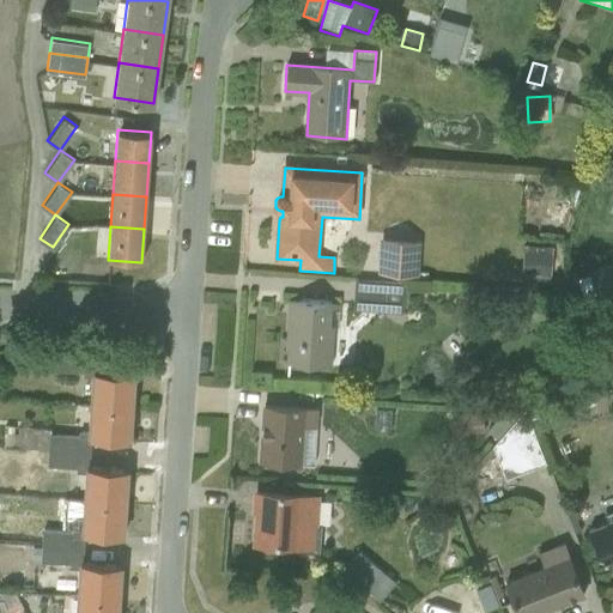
[(377,274),(418,277),(420,241),(380,238),(377,274)]
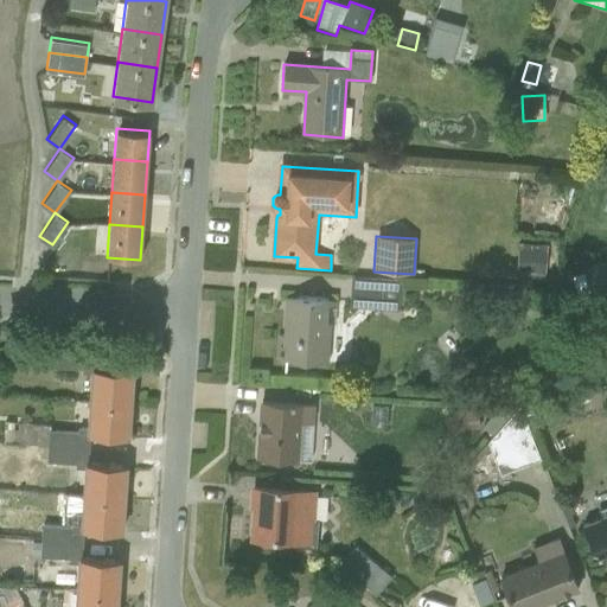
[(516,278),(543,279),(547,244),(519,242),(516,278)]
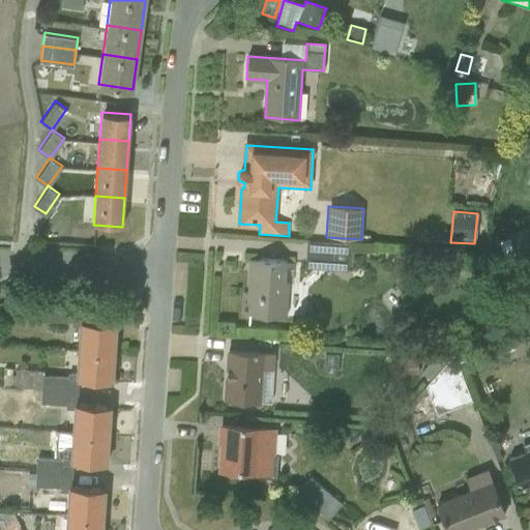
[(517,254),(529,248),(529,228),(510,235),(517,254)]
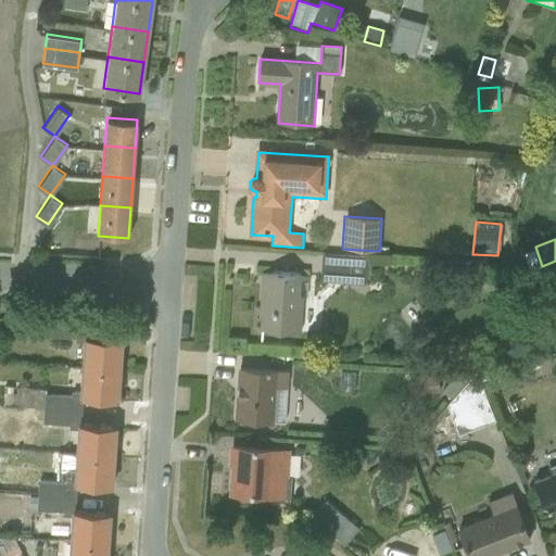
[(319,281),(365,285),(367,256),(321,253),(319,281)]
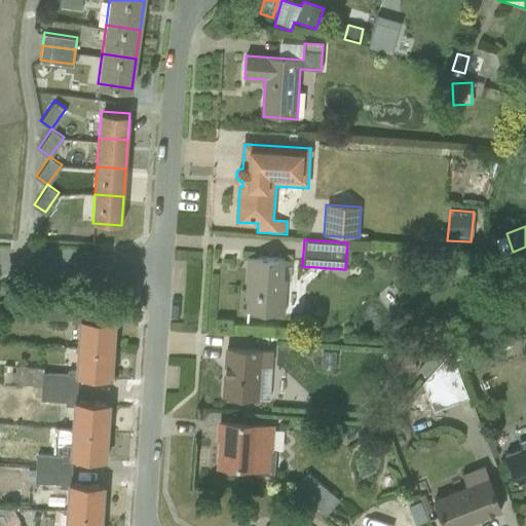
[(239,311),(284,314),(286,282),(290,282),(291,266),(292,266),(293,261),(248,258),(248,260),(251,260),(249,291),(240,291),(240,292),(241,292),(240,310),(239,310),(239,311)]
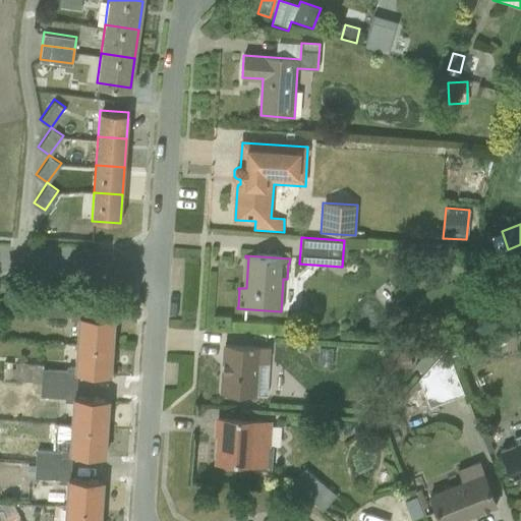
[(32,315),(46,315),(47,301),(33,300),(32,315)]
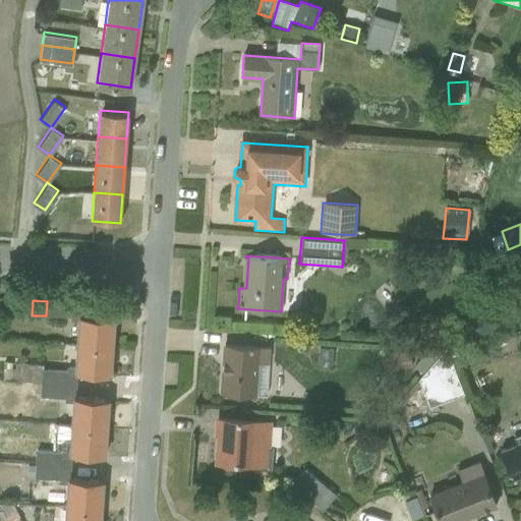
[(77,322),(76,345),(112,348),(114,319),(80,316),(81,303),(47,301),(46,315),(70,317),(70,322),(77,322)]
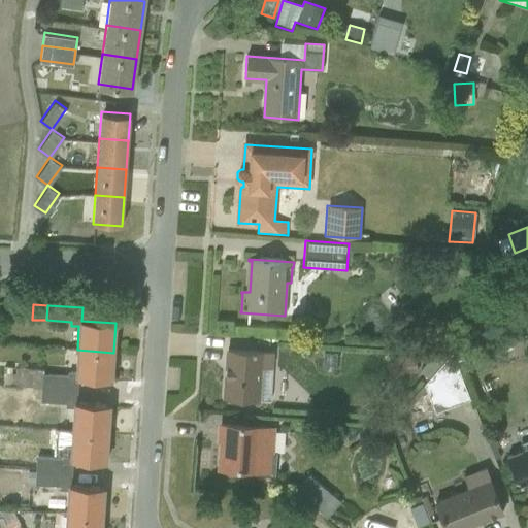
[(228,349),(224,398),(270,401),(273,352),(228,349)]
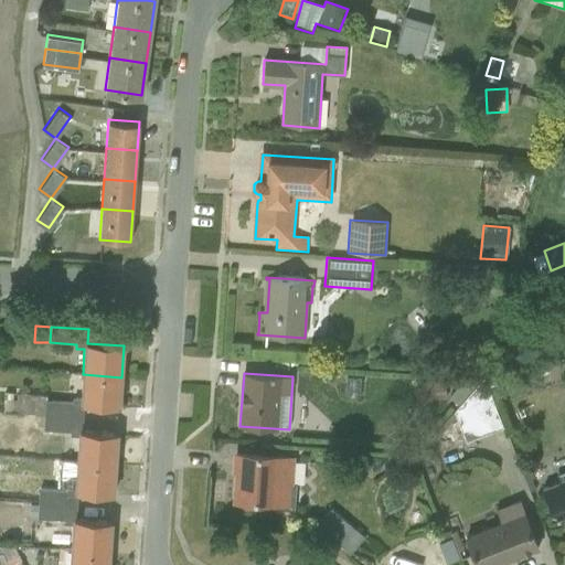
[(84,405),(119,407),(121,377),(83,374),(81,398),(73,398),(73,402),(46,401),(46,396),(30,395),(30,394),(3,393),(2,413),(44,416),(83,418),(84,405)]
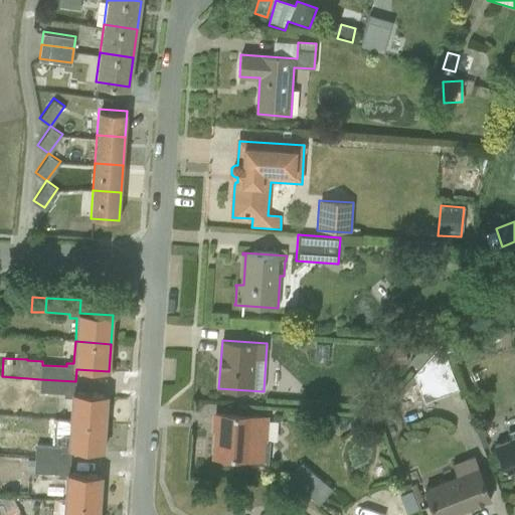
[(383,367),(406,363),(404,345),(381,349),(383,367)]
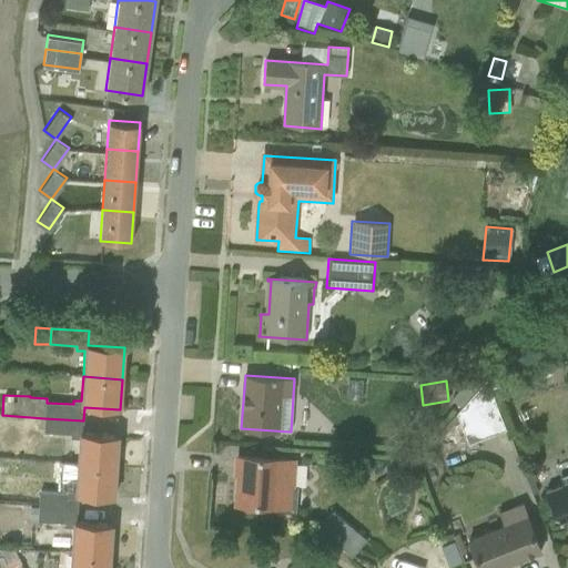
[(460,407),(485,382),(466,382),(450,398),(460,407)]
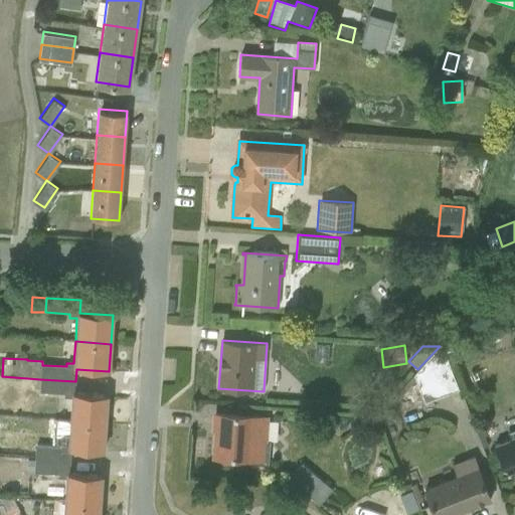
[(440,346),(417,369),(413,374),(423,402),(457,389),(440,346)]
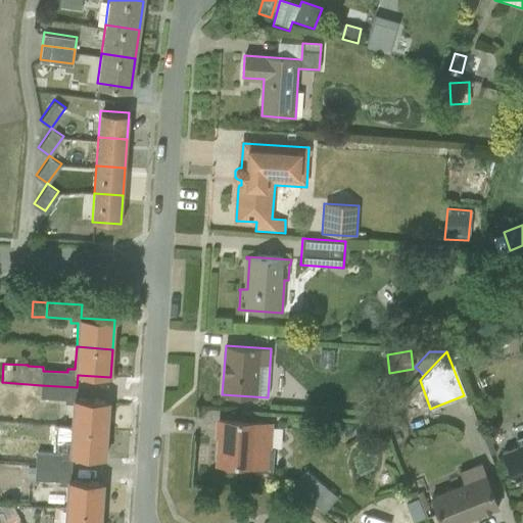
[(57,422),(57,427),(106,430),(108,401),(76,399),(77,387),(41,385),(40,398),(60,399),(58,422),(57,422)]
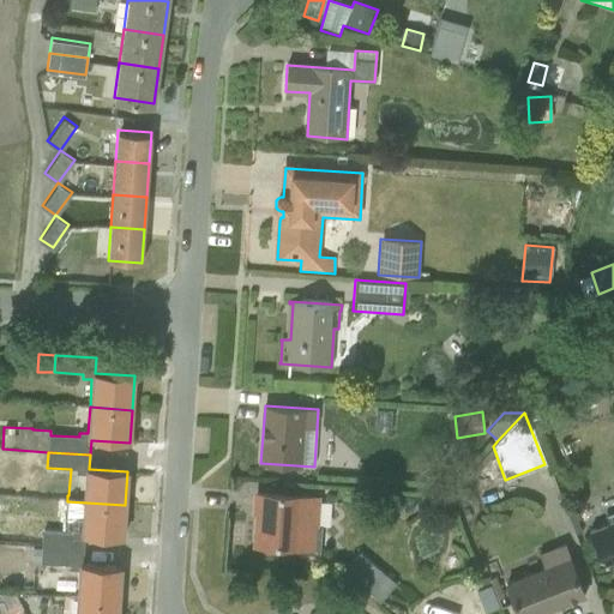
[(296,553),(320,554),(321,527),(318,527),(319,498),(256,494),(254,512),(257,513),(256,543),(296,546),(296,553)]
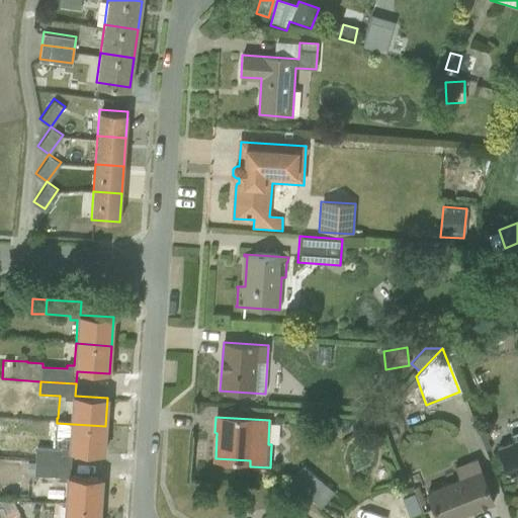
[(72,452),(104,454),(105,426),(57,423),(54,423),(52,449),(35,448),(34,462),(71,464),(72,452)]
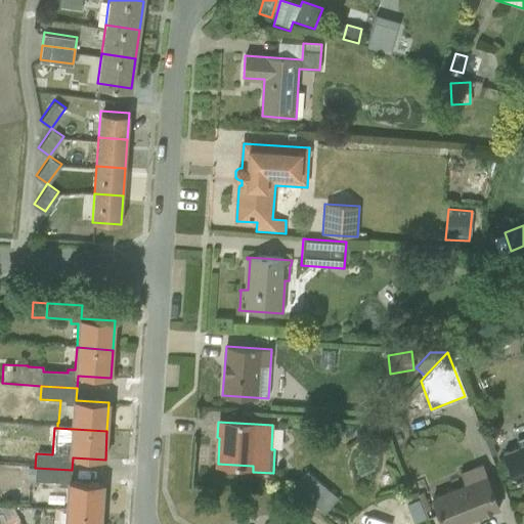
[(523,437),(516,441),(519,446),(503,453),(511,474),(515,477),(520,489),(523,488),(523,437)]
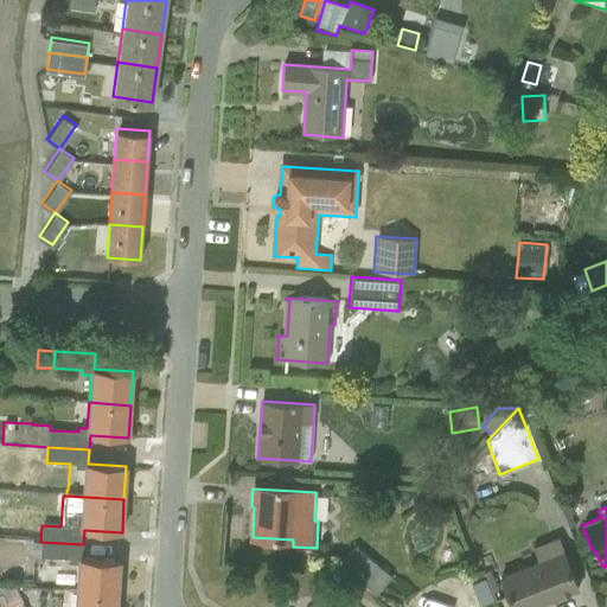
[(512,606),(534,606),(577,590),(556,537),(532,547),(537,561),(500,576),(512,606)]
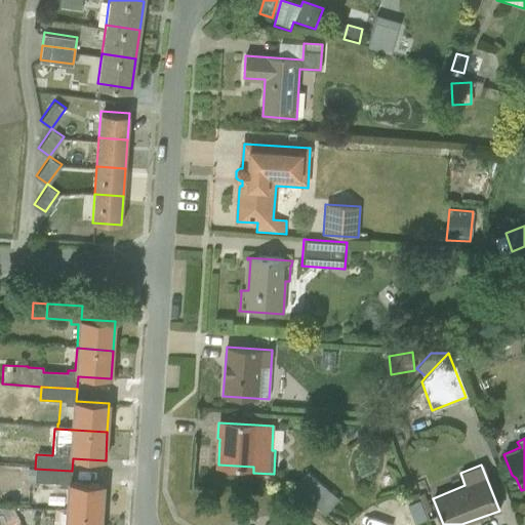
[(67,488),(66,512),(102,514),(104,485),(71,483),(72,471),(35,469),(27,468),(26,484),(35,484),(36,482),(59,483),(59,487),(67,488)]
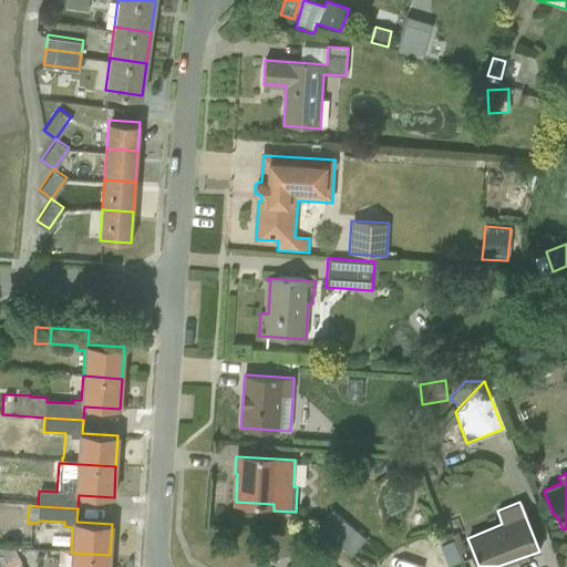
[(330,538),(349,553),(358,540),(339,526),(330,538)]
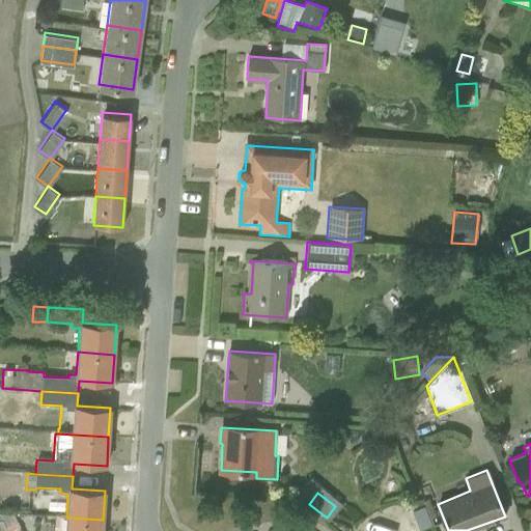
[(102,530),(103,520),(66,518),(64,530),(102,530)]
